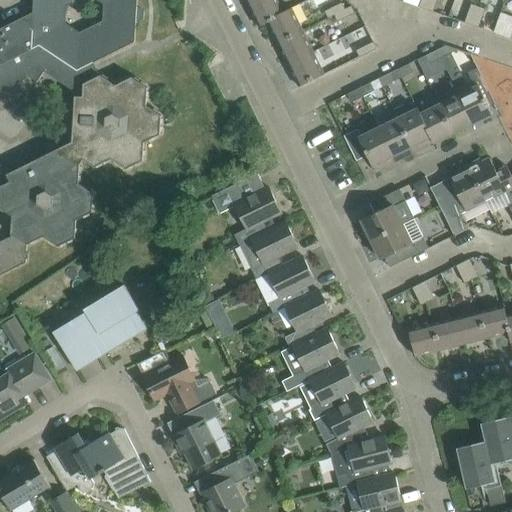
[(95,208),(95,203),(93,203),(93,201),(95,201),(95,196),(94,196),(94,193),(90,190),(91,189),(86,185),(85,187),(79,183),(79,182),(80,182),(81,175),(79,175),(79,173),(81,173),(81,166),(80,166),(80,164),(77,163),(81,157),(95,167),(96,166),(97,167),(103,164),(102,163),(104,162),(105,163),(111,160),(110,159),(111,158),(117,163),(117,164),(122,168),(123,166),(126,168),(129,167),(130,169),(134,166),(133,165),(136,164),(136,165),(141,163),(140,161),(143,160),(143,156),(145,156),(145,150),(144,150),(144,142),(151,139),(152,140),(158,137),(157,136),(160,134),(160,131),(162,131),(163,126),(161,126),(161,123),(163,123),(163,118),(161,118),(161,115),(158,113),(159,112),(154,108),(153,109),(146,105),(147,97),(149,98),(149,91),(147,91),(147,87),(145,85),(146,84),(142,81),(141,83),(139,81),(140,80),(135,77),(134,78),(132,77),(128,78),(128,77),(122,80),(123,81),(116,85),(115,84),(116,83),(110,79),(109,81),(107,79),(108,78),(103,74),(102,76),(101,75),(97,77),(90,64),(135,42),(136,23),(144,19),(144,10),(137,6),(137,0),(33,0),(33,12),(0,28),(0,274),(26,262),(26,258),(28,258),(28,252),(27,252),(27,244),(31,242),(31,244),(37,241),(36,239),(43,236),(50,240),(49,242),(54,245),(55,244),(58,246),(61,245),(62,246),(66,244),(66,242),(68,241),(69,243),(73,240),(73,239),(75,238),(76,234),(77,234),(78,227),(76,227),(76,219),(83,216),(84,217),(90,215),(89,213),(93,211),(93,208),(95,208)]
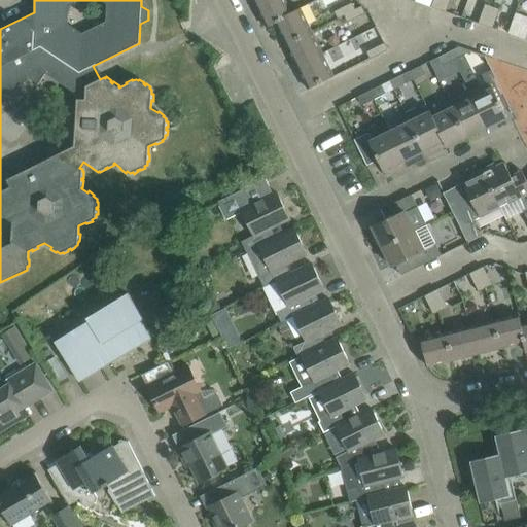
[(291,13),(290,12),(284,0),(261,0),(255,3),(267,27),(276,23),(275,22),(291,13)]
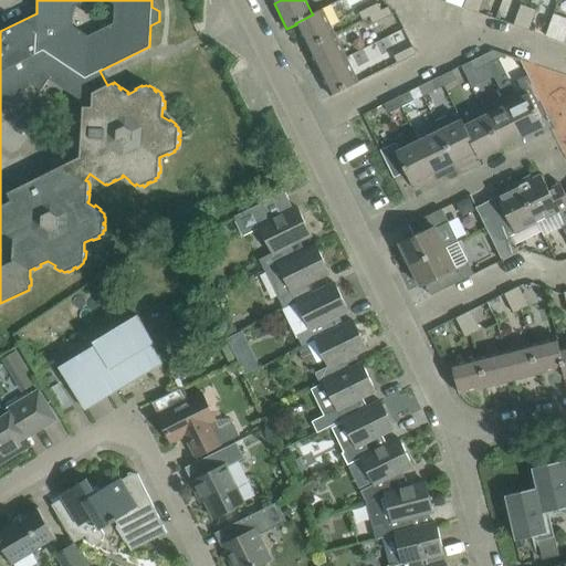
[(471,10),(474,0),(465,0),(463,8),(471,10)]
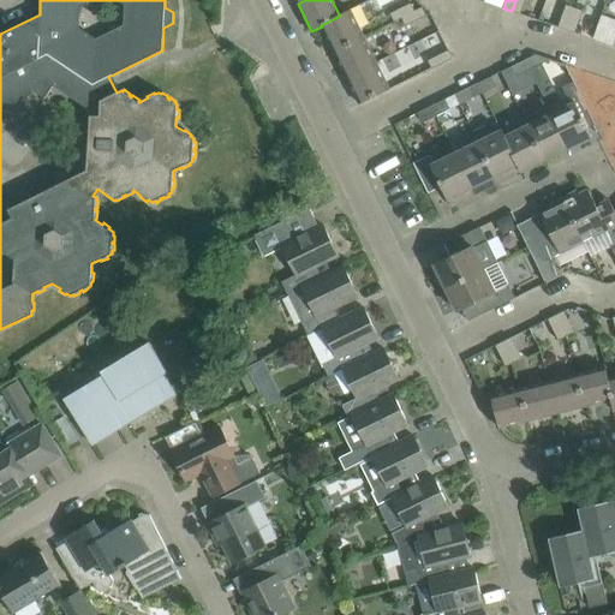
[(520,13),(524,0),(515,0),(512,11),(520,13)]
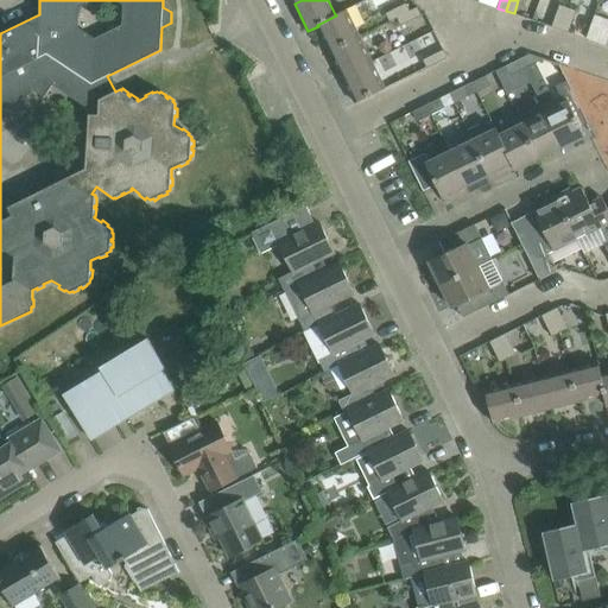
[(410,10),(406,2),(386,13),(390,21),(397,18),(410,10)]
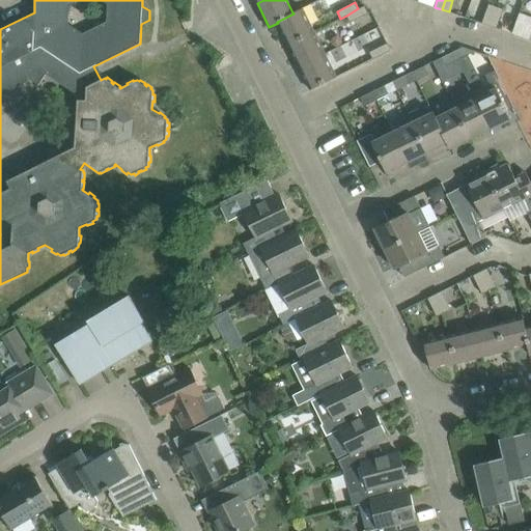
[(488,25),(496,6),(488,4),(481,23),(488,25)]
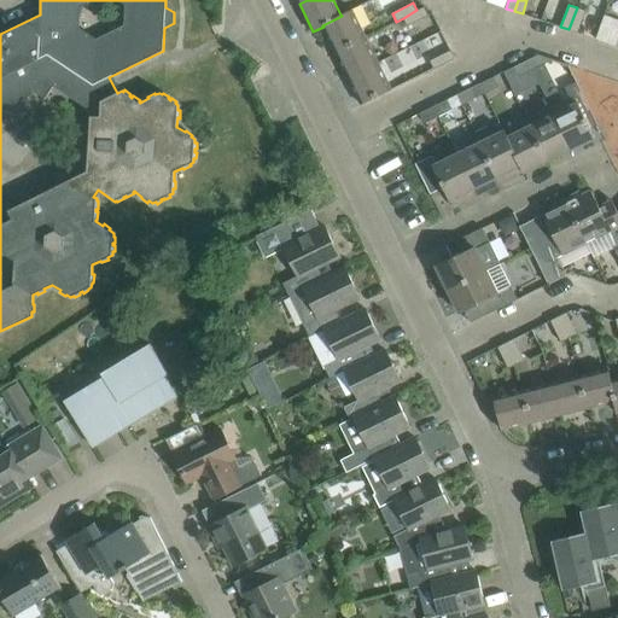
[(407,25),(429,15),(424,6),(417,10),(403,18),(407,25)]
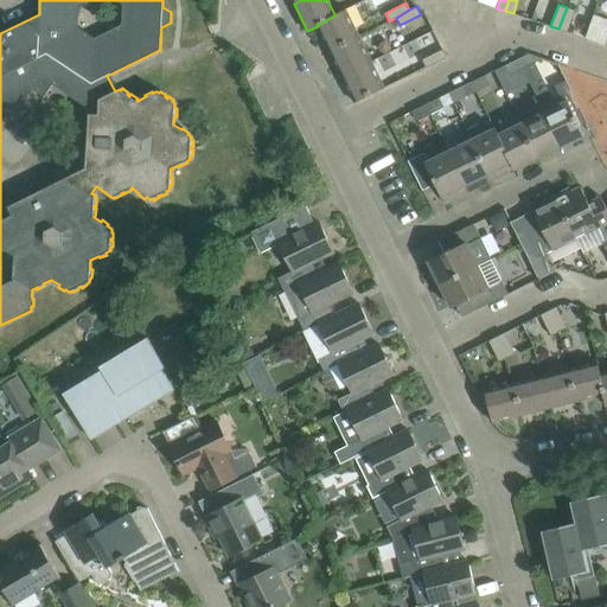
[(567,32),(575,10),(567,7),(558,29),(567,32)]
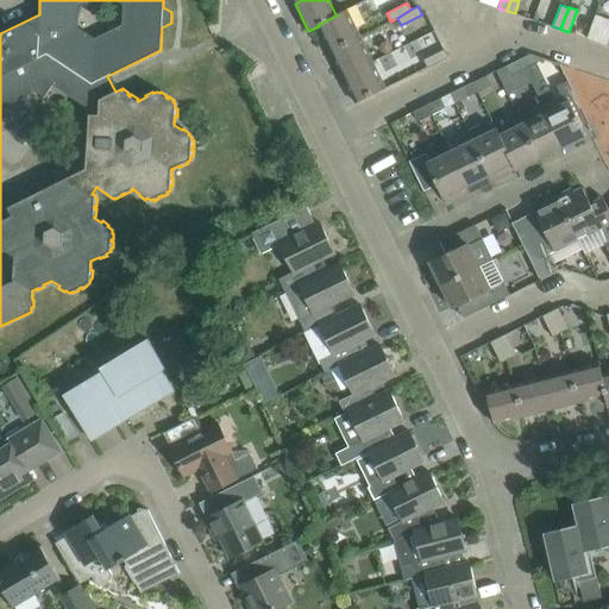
[(359,36),(346,10),(336,14),(337,16),(318,25),(319,26),(331,50),(359,36)]
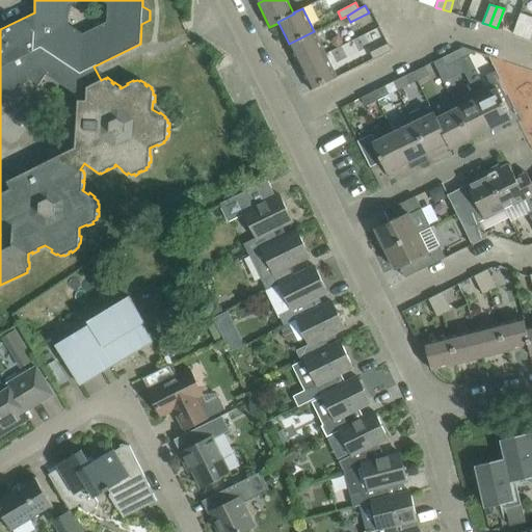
[(531,40),(531,18),(521,15),(514,33),(531,40)]
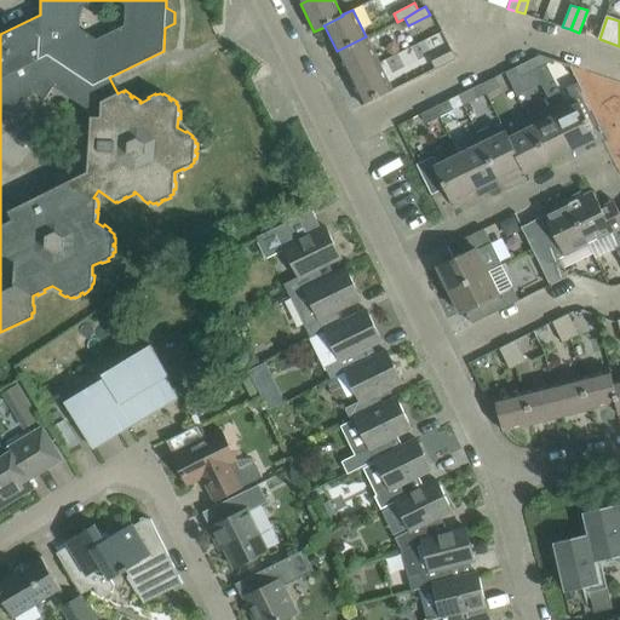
[(379,62),(366,36),(337,51),(349,78),(379,62)]
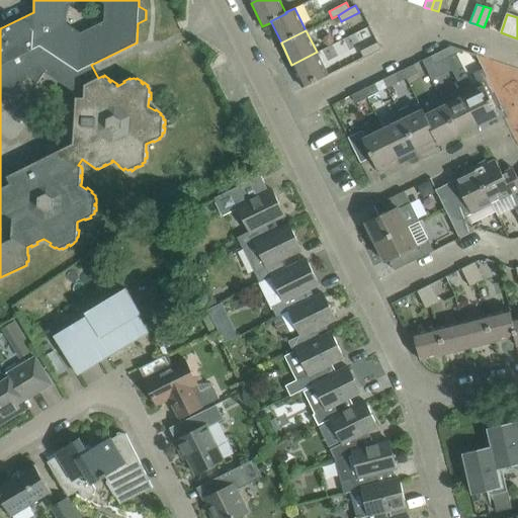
[(339,70),(381,49),(378,41),(360,51),(359,47),(334,60),(339,70)]
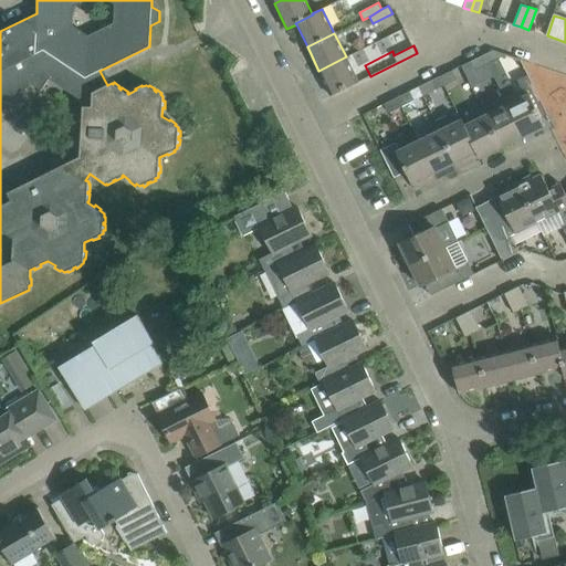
[(486,64),(504,55),(506,56),(507,55),(493,50),(482,55),(486,64)]
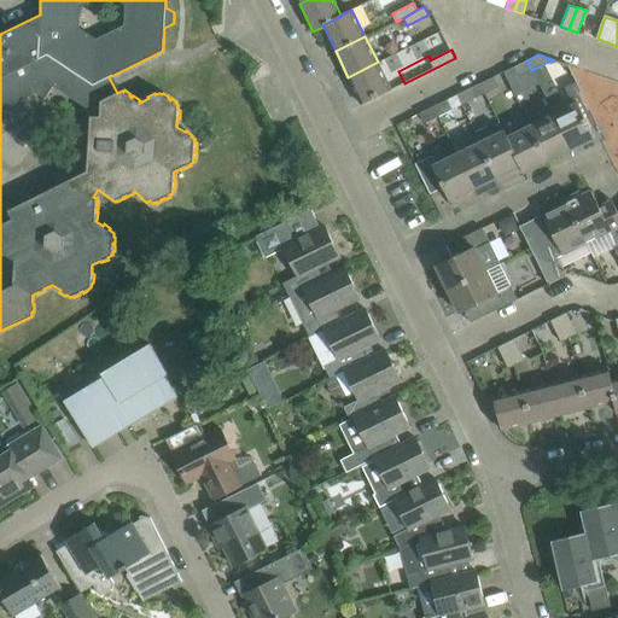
[(531,70),(526,60),(513,66),(518,76),(531,70)]
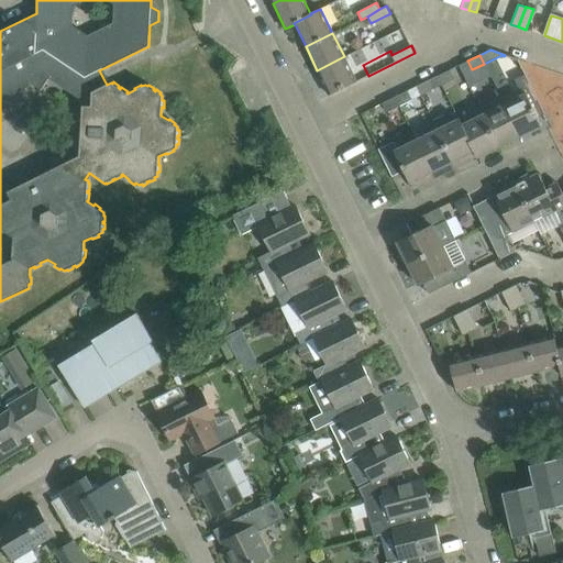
[(356,81),(344,56),(317,70),(329,95),(356,81)]
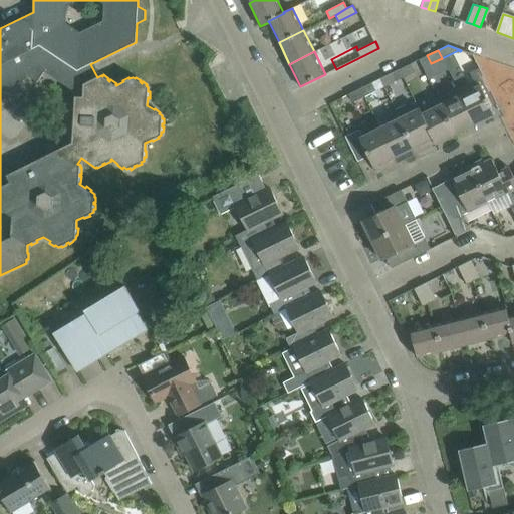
[(415,71),(411,63),(400,69),(404,77),(415,71)]
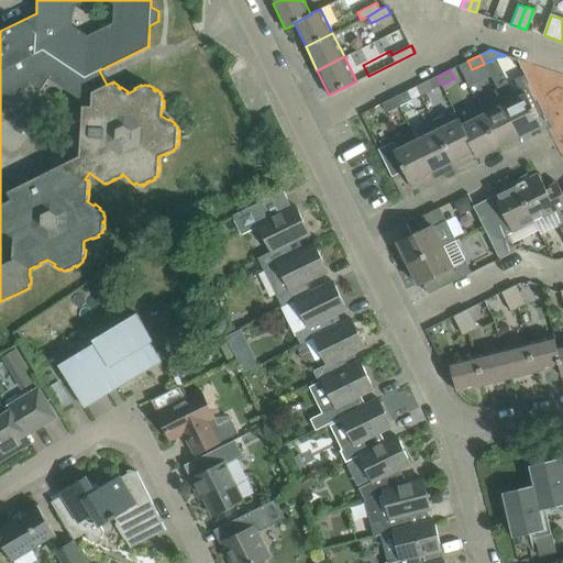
[(442,85),(438,76),(428,81),(431,89),(442,85)]
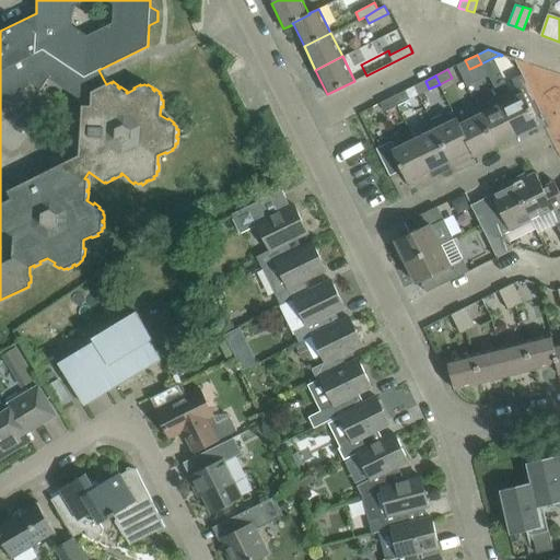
[(409,98),(406,90),(393,96),(397,105),(409,98)]
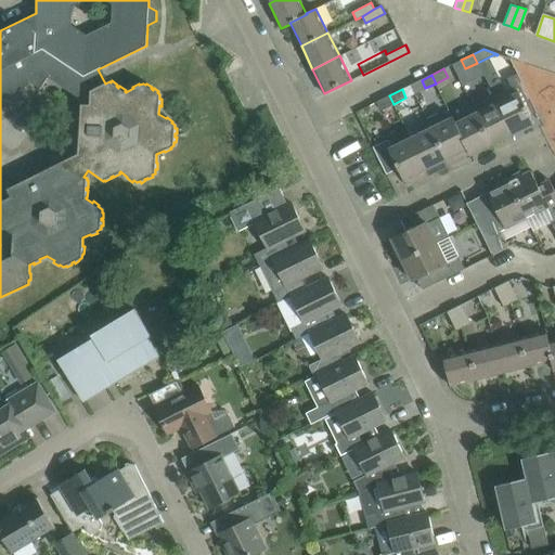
[(534,124),(519,92),(497,103),(512,134),(534,124)]
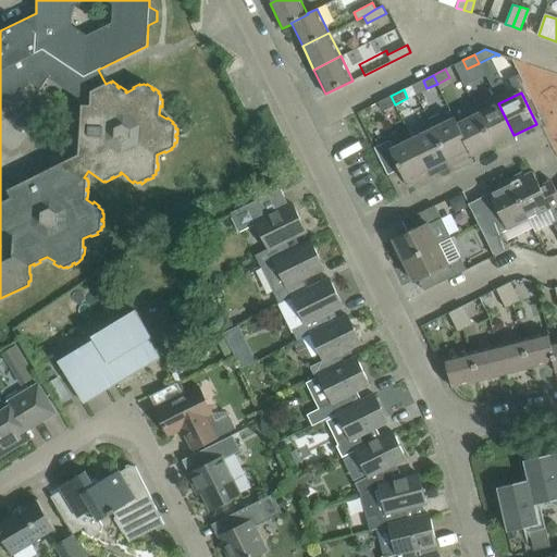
[(395,104),(391,96),(379,102),(383,110),(395,104)]
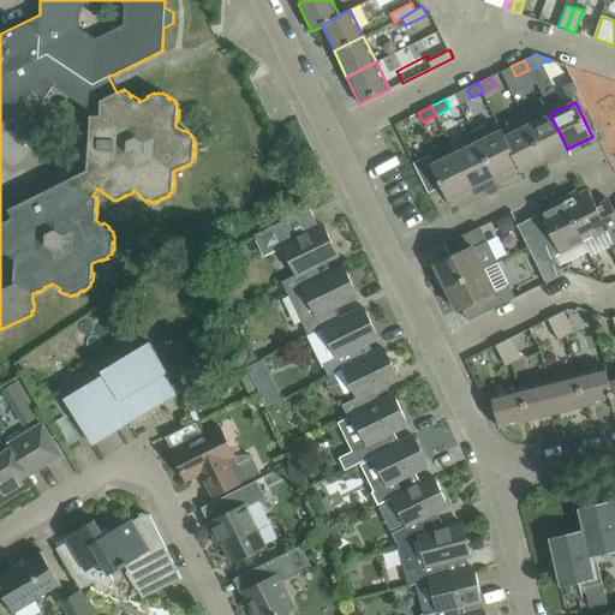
[(567,149),(550,114),(527,125),(544,160),(567,149)]
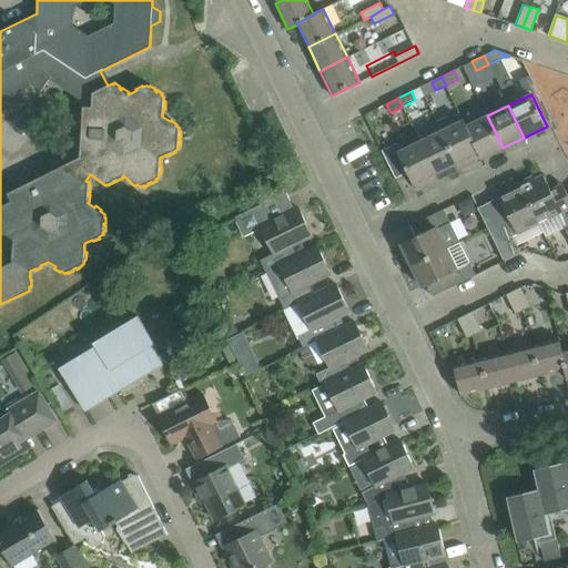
[(478,152),(466,125),(464,120),(454,124),(449,115),(437,122),(460,169),(480,159),(478,152)]
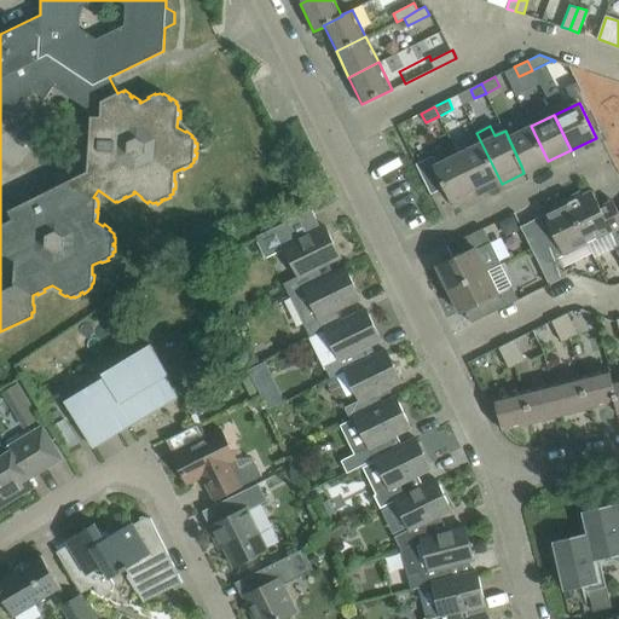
[(548,161),(531,126),(508,137),(521,166),(524,173),(548,161)]
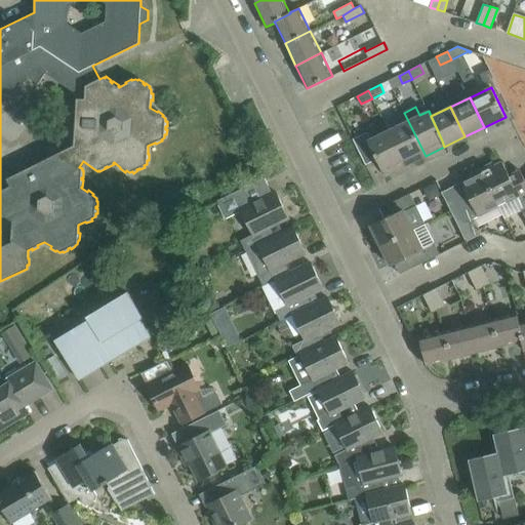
[(426,156),(404,113),(394,118),(398,125),(388,130),(405,166),(426,156)]
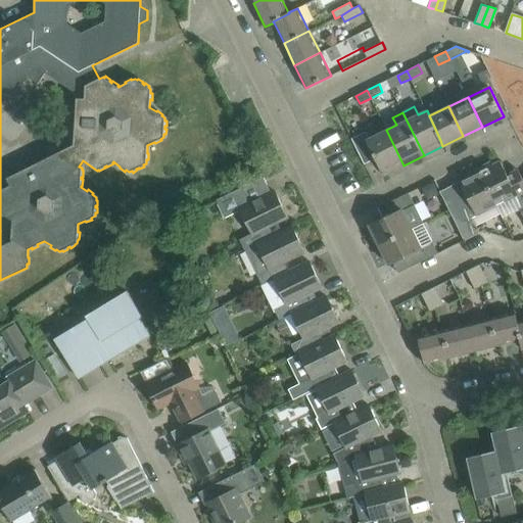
[(403,165),(386,130),(366,140),(360,128),(349,133),(364,163),(375,158),(381,170),(384,175),(403,165)]
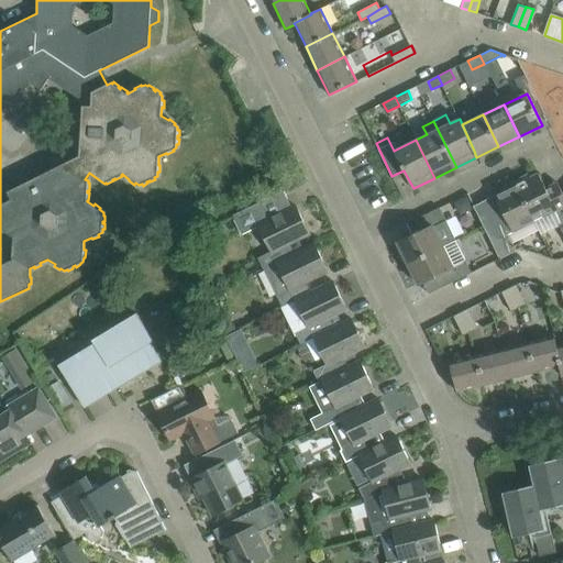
[(556,209),(562,205),(562,192),(558,183),(545,188),(539,173),(530,177),(529,174),(514,181),(533,221),(556,210),(556,209)]
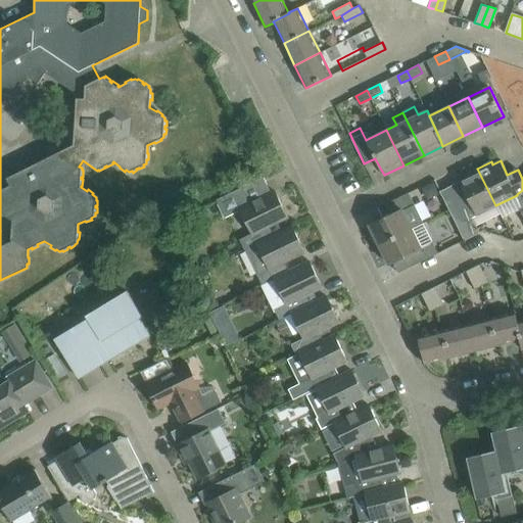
[(495,205),(477,169),(465,175),(467,178),(460,181),(468,199),(458,204),(471,233),(482,228),(476,215),(495,205)]
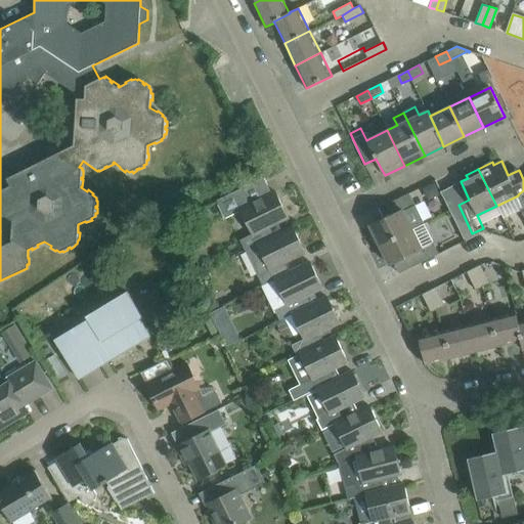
[(289,217),(275,191),(271,193),(263,177),(216,201),(225,218),(242,210),(253,234),(242,239),(247,251),(259,245),(272,236),(267,227),(289,217)]
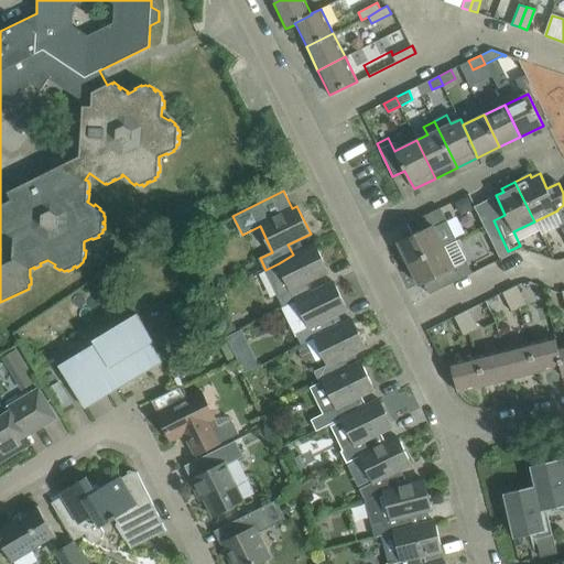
[(456,240),(446,220),(441,207),(408,224),(414,236),(399,243),(409,263),(456,240)]
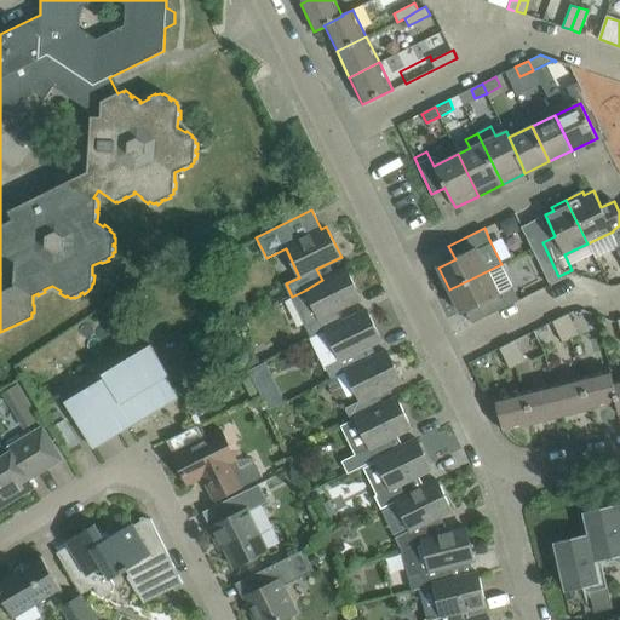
[(520,300),(512,286),(501,264),(449,290),(460,313),(474,306),(480,320),(520,300)]
